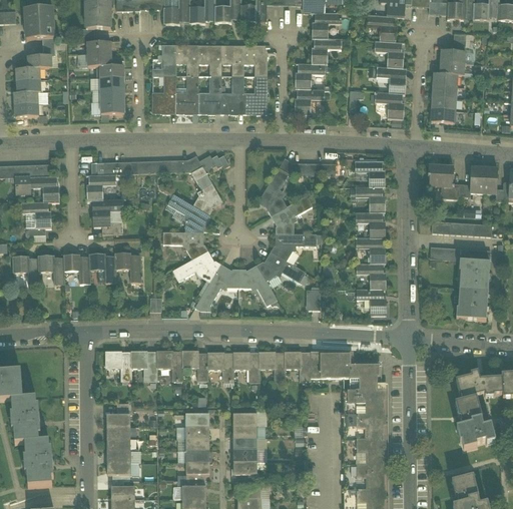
[(179,20),(189,20),(189,6),(189,0),(178,0),(178,7),(164,7),(163,7),(163,8),(163,23),(179,23),(179,20)]
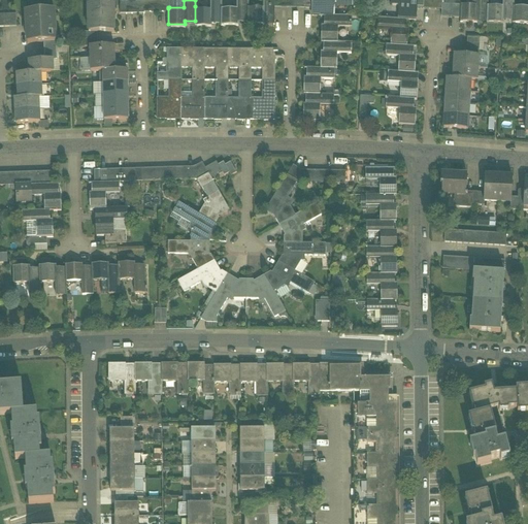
[(211,19),(222,19),(222,4),(221,0),(210,0),(211,6),(195,6),(195,21),(195,23),(211,23),(211,19)]
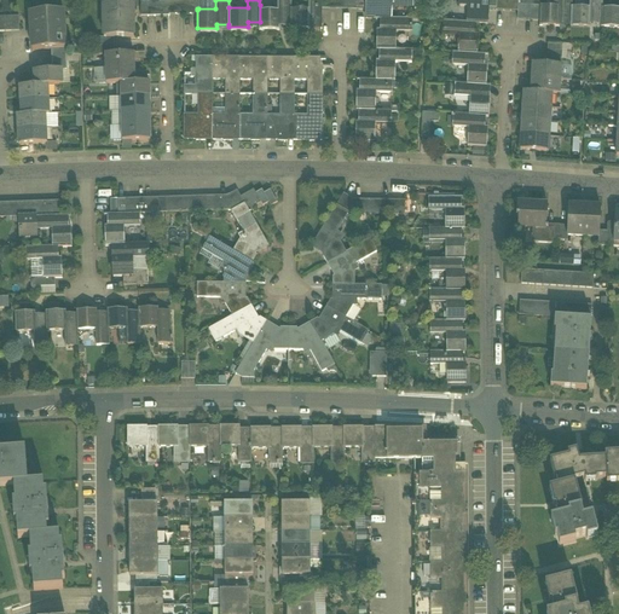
[(279,21),(290,21),(290,6),(290,0),(278,0),(278,5),(260,5),(260,22),(260,24),(279,24),(279,21)]
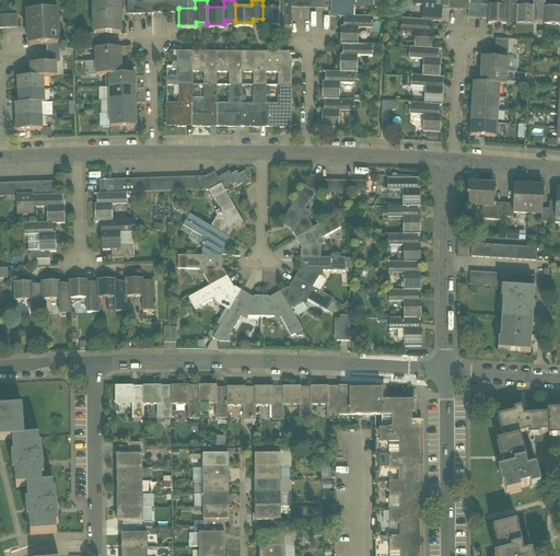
[(279,0),(280,6),(263,6),(263,19),(263,22),(280,22),(280,18),(291,18),(291,3),(291,0),(279,0)]
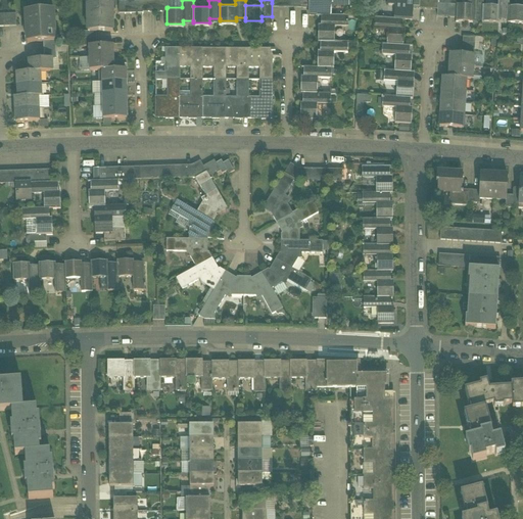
[(318,12),(323,12),(332,13),(333,2),(349,2),(349,0),(308,0),(310,4),(310,5),(318,5),(318,12)]
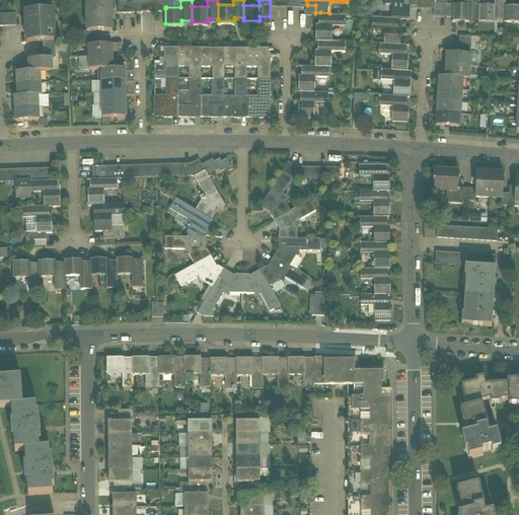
[(392,3),(391,16),(398,16),(409,17),(410,4),(417,5),(417,0),(385,0),(385,3),(392,3)]
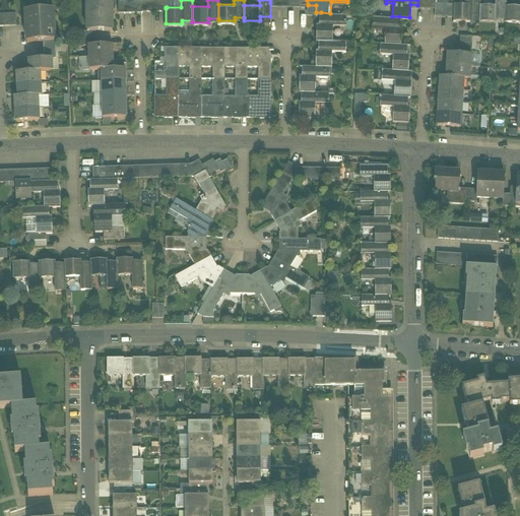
[(469,0),(469,2),(463,2),(454,2),(453,14),(453,18),(469,18),(469,15),(479,15),(479,3),(479,0),(469,0)]
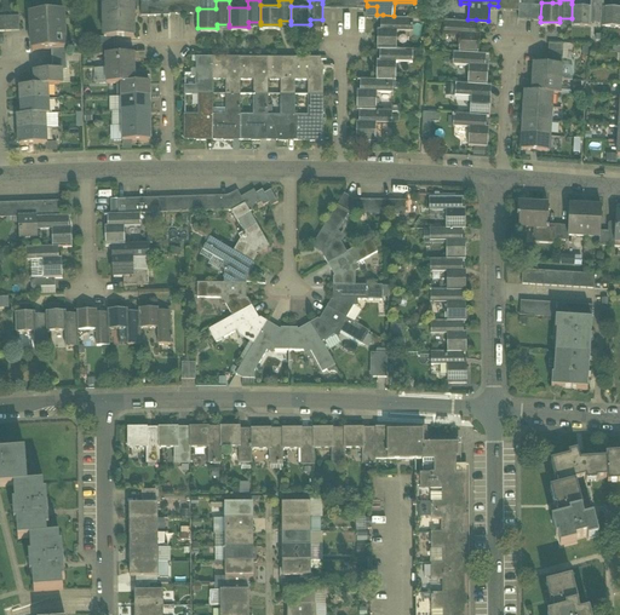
[(590,19),(602,19),(603,5),(603,0),(590,0),(590,5),(572,4),(572,18),(572,23),(590,23),(590,19)]
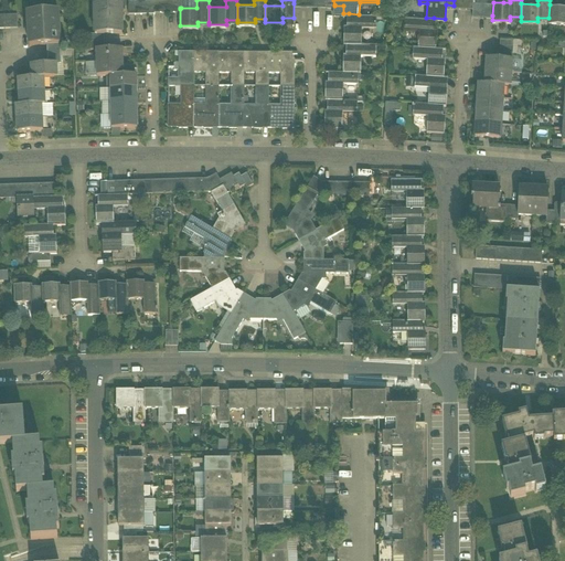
[(95,29),(95,31),(104,30),(124,30),(124,1),(95,2),(95,29)]
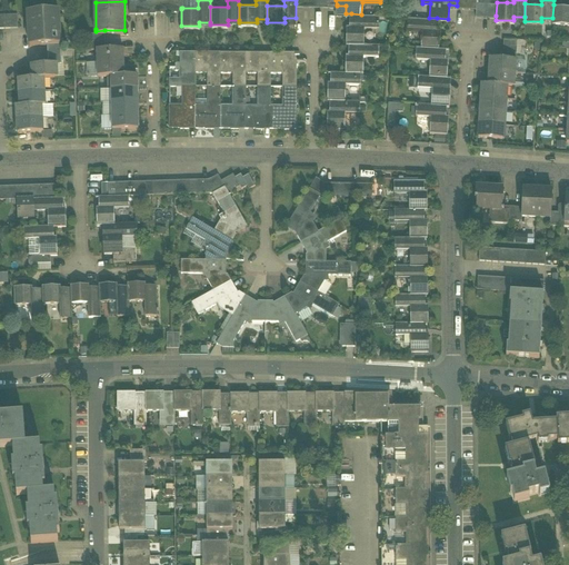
[(568,5),(553,5),(552,18),(552,22),(568,22),(568,5)]
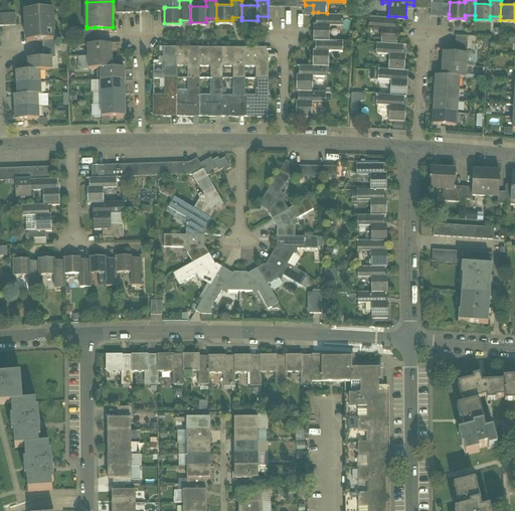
[(25,7),(25,23),(51,22),(50,6),(25,7)]
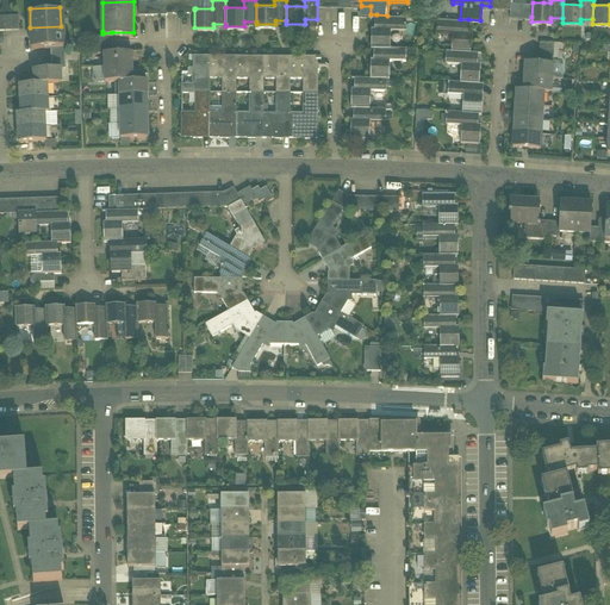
[(371,45),(375,45),(388,45),(388,27),(406,27),(406,16),(387,16),(377,14),(375,26),(371,26),(371,45)]
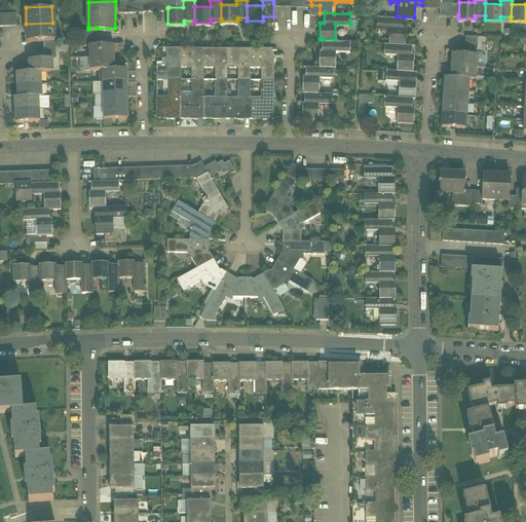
[(388,27),(388,42),(405,43),(406,27),(403,27),(404,16),(397,16),(377,14),(376,26),(388,27)]
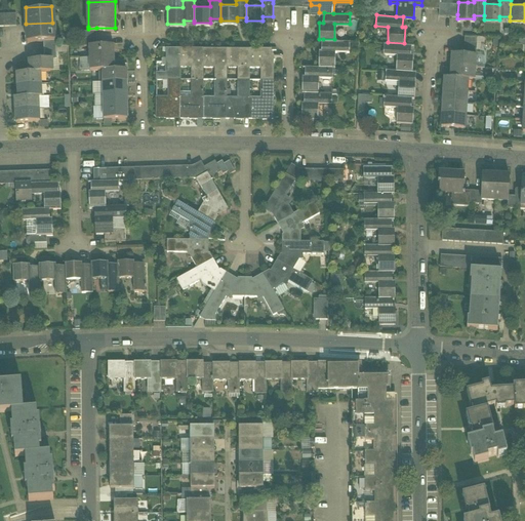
[(53,38),(52,23),(26,24),(27,39),(43,38),(53,38)]
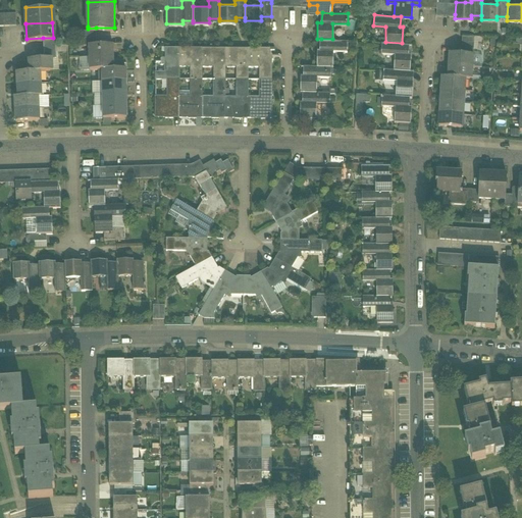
[(82,28),(82,36),(96,36),(96,28),(88,29),(88,27),(82,28)]
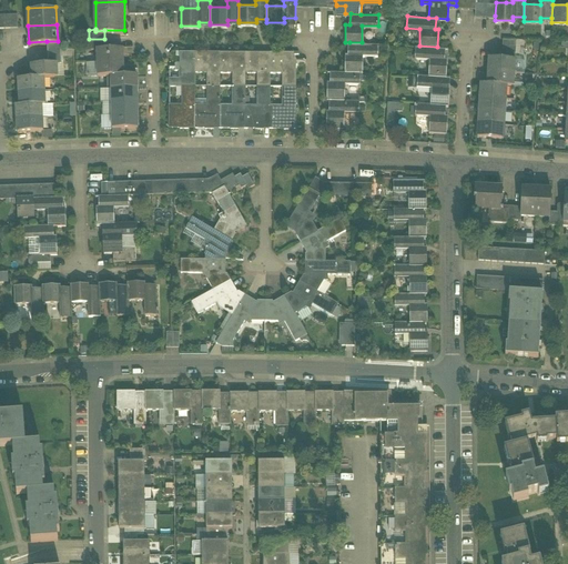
[(344,52),(344,70),(361,71),(362,71),(363,54),(377,54),(378,42),(362,42),(350,42),(350,52),(344,52)]
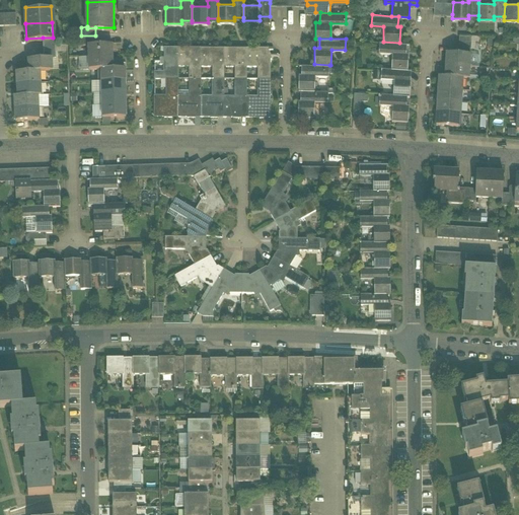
[(392,53),(391,68),(408,69),(409,53),(405,53),(405,43),(399,43),(383,42),(380,41),(379,52),(392,53)]
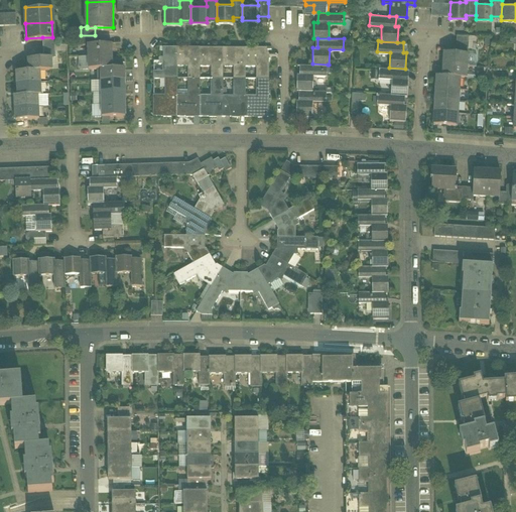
[(88,42),(89,54),(112,54),(112,41),(96,42),(88,42)]
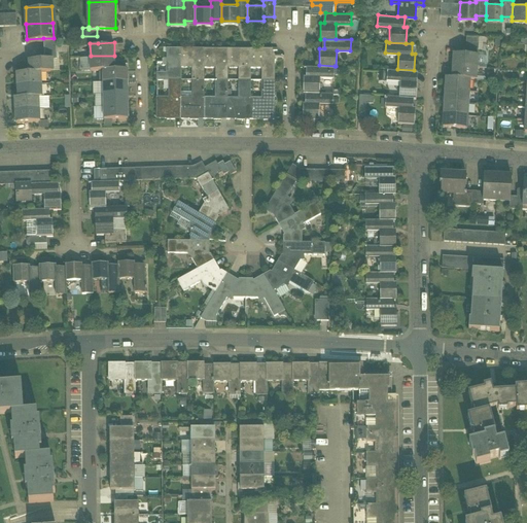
[(170,77),(180,77),(180,66),(180,46),(167,46),(167,61),(168,61),(168,71),(157,71),(157,77),(170,77)]
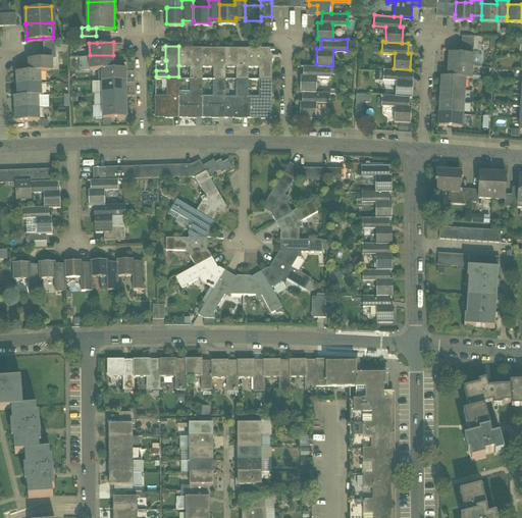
[(178,46),(178,65),(192,65),(192,76),(202,76),(202,65),(202,46),(178,46)]
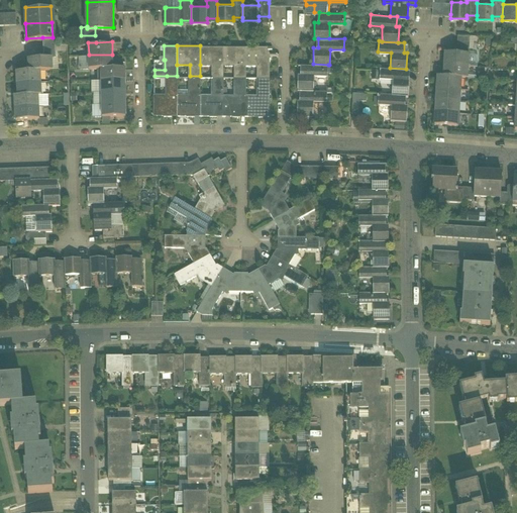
[(200,45),(200,65),(213,65),(213,76),(222,76),(222,65),(223,46),(200,45)]
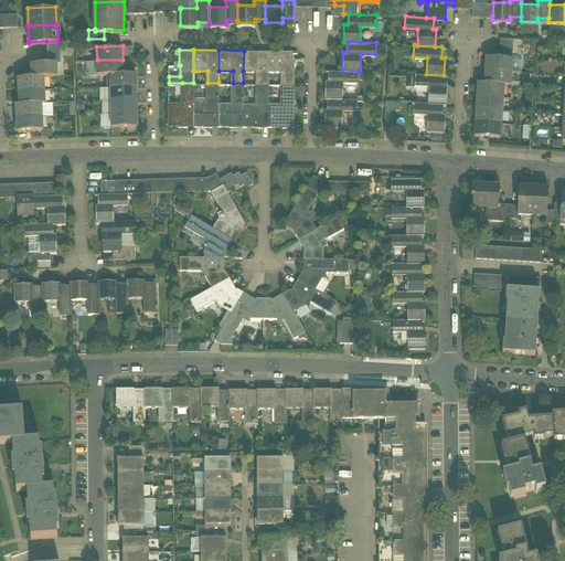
[(244,51),(243,71),(257,71),(257,83),(268,83),(268,71),(268,51),(244,51)]
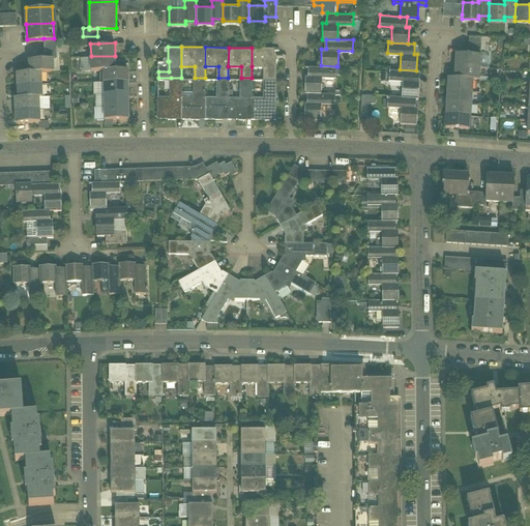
[(252,48),(252,66),(265,66),(265,79),(275,79),(275,53),(272,53),(272,48),(252,48)]
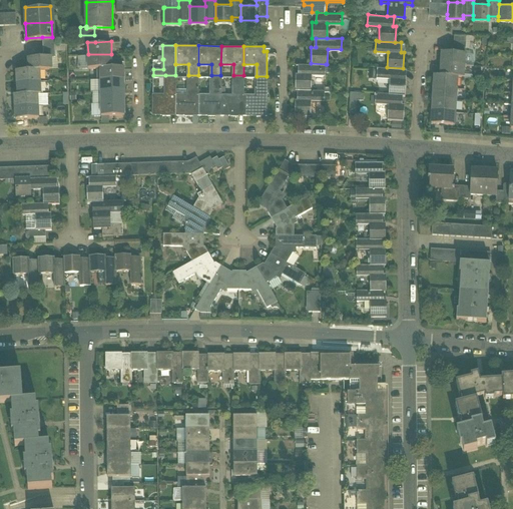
[(440,50),(440,61),(464,63),(465,52),(457,51),(445,50),(440,50)]
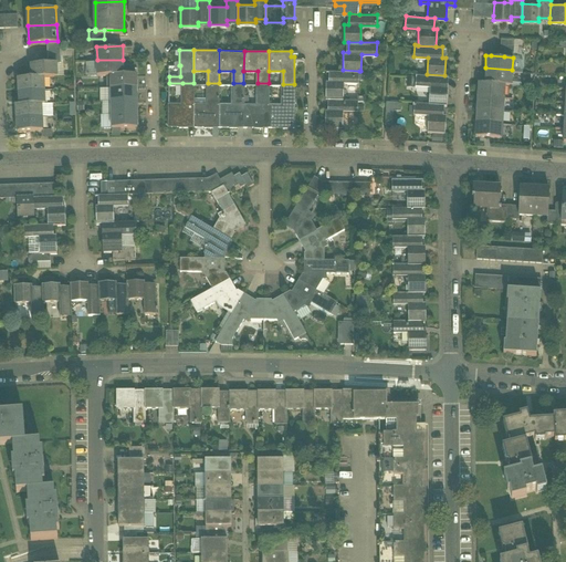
[(31,62),(32,75),(44,74),(58,74),(58,60),(48,61),(31,62)]
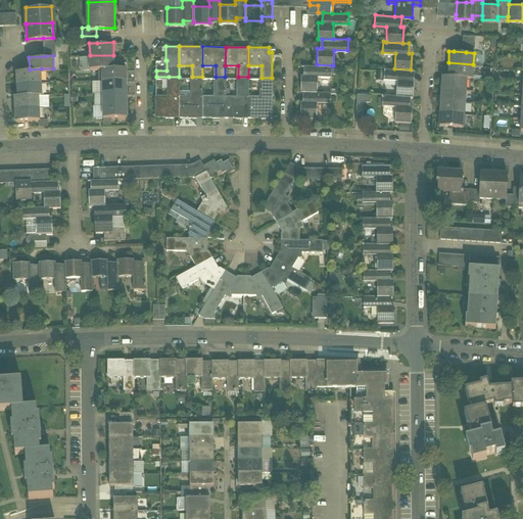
[(81,67),(90,67),(90,55),(82,55),(80,55),(80,66),(81,66),(81,67)]
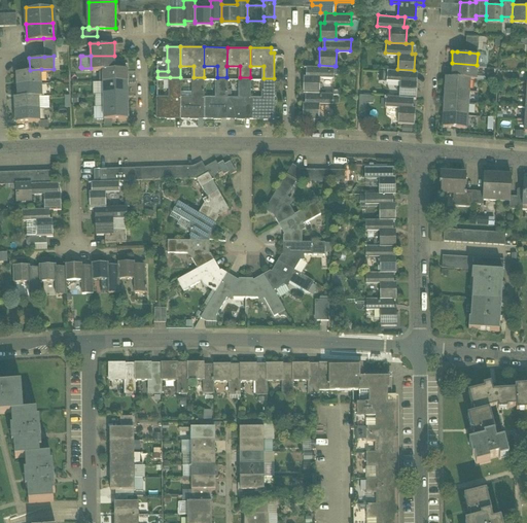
[(91,68),(103,68),(114,67),(114,56),(91,56),(91,68)]
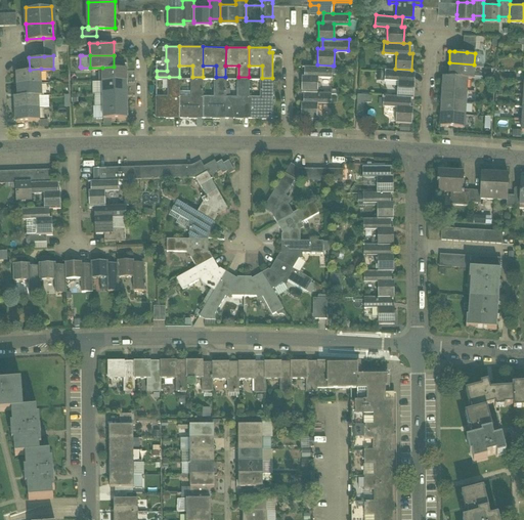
[(449,62),(448,75),(467,76),(473,77),(474,65),(449,62)]
